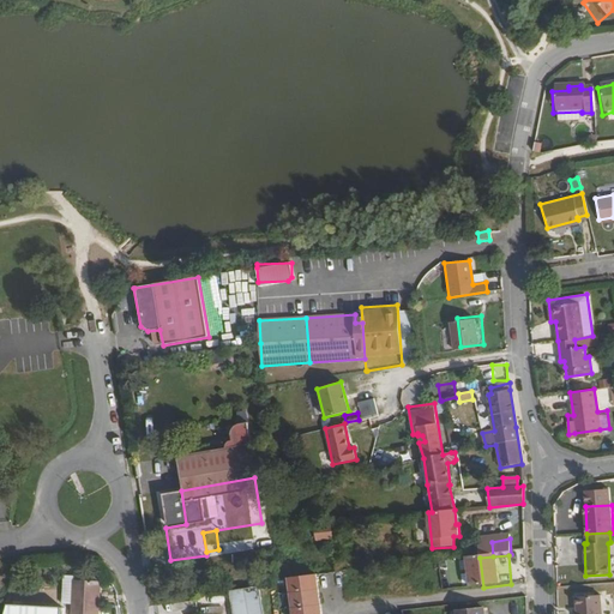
[(290,577),(292,593),(318,590),(317,575),(290,577)]
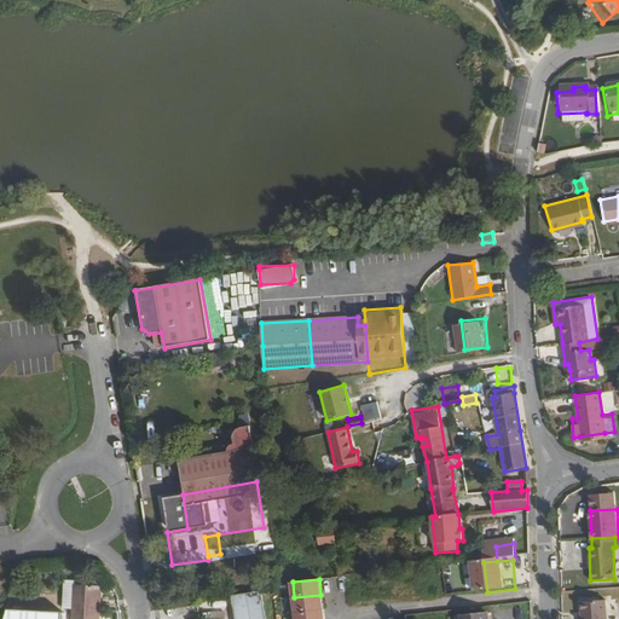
[(73,618),(98,618),(100,586),(75,585),(73,618)]
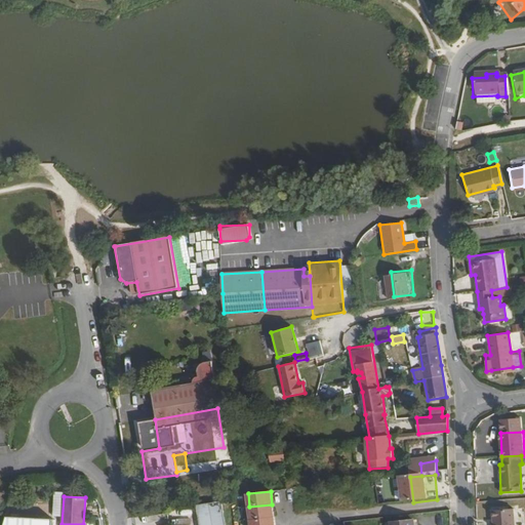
[(224,524),(221,502),(196,507),(198,524),(224,524)]
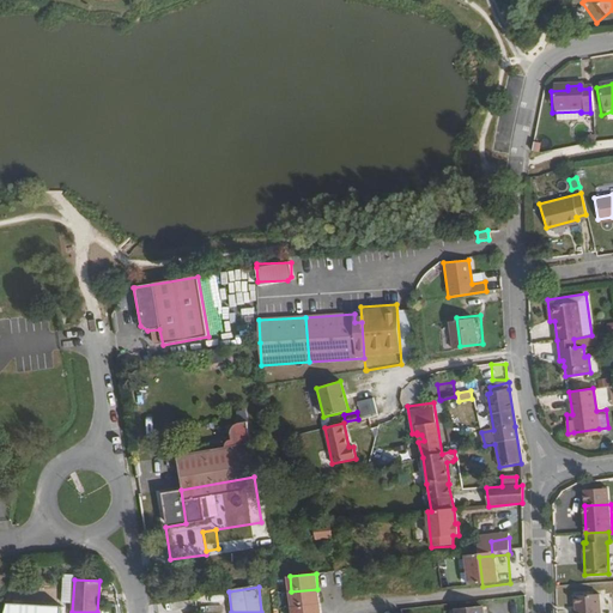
[(291,592),(292,607),(320,604),(317,589),(291,592)]
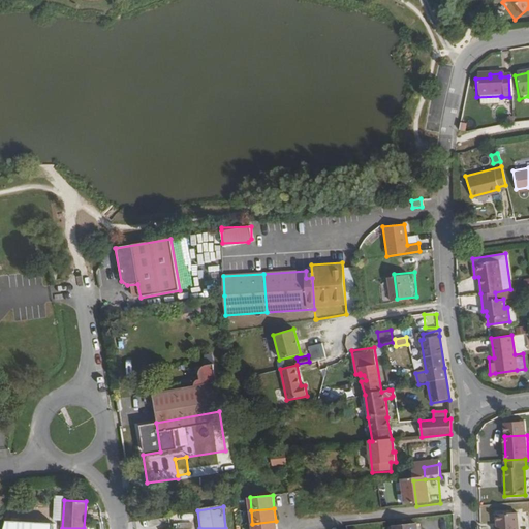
[(497,514),(497,528),(519,528),(518,512),(497,514)]
